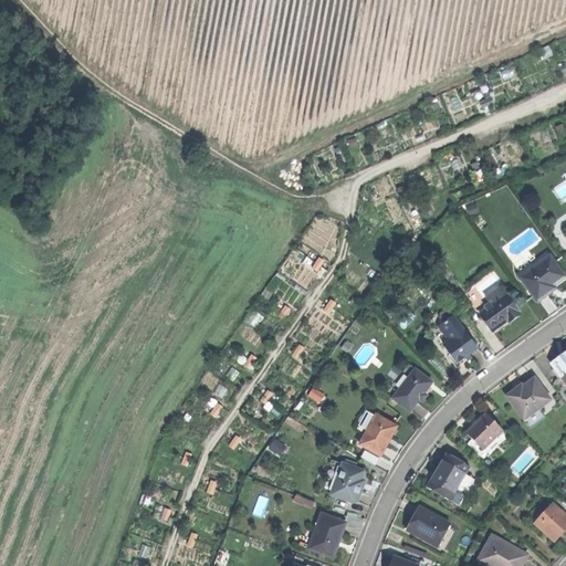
[(520,276),(537,301),(548,294),(545,289),(552,283),(553,284),(565,275),(551,254),(520,276)]
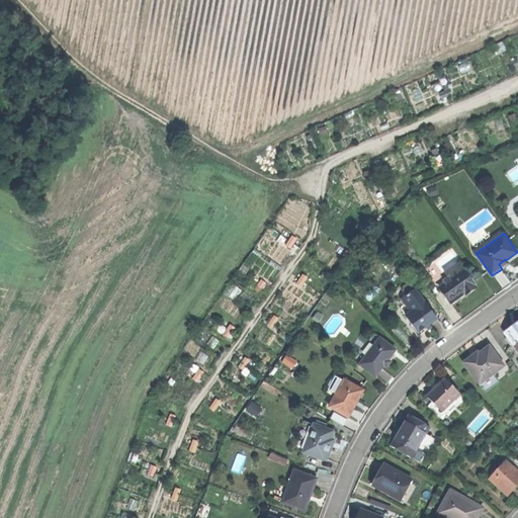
[(291,249),(298,240),(293,237),(287,246),(291,249)]
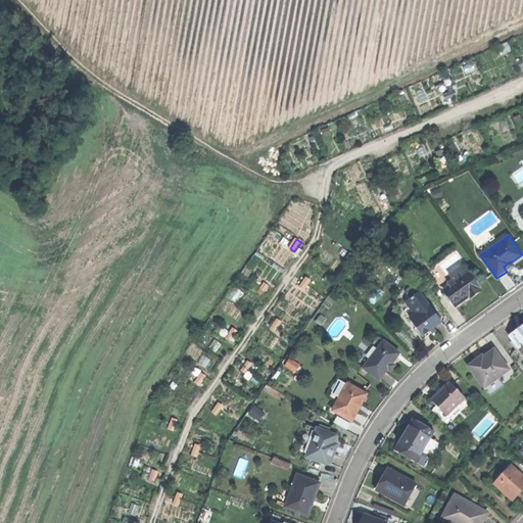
[(514,267),(511,263),(510,262),(504,267),(507,272),(510,269),(514,267)]
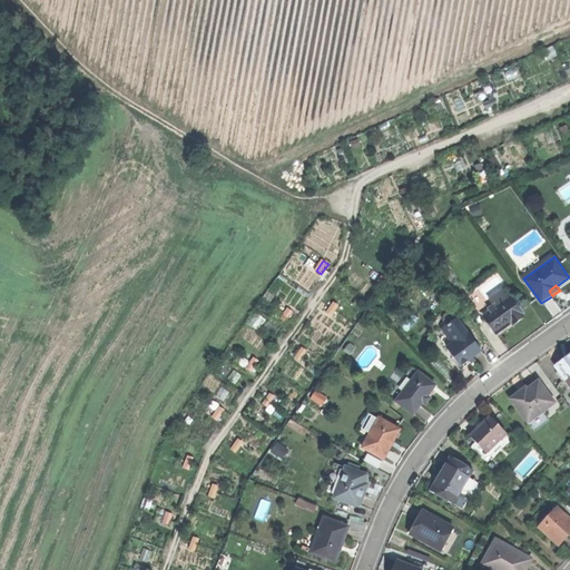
[(482,316),(495,333),(508,323),(521,313),(509,296),(494,307),(490,311),(482,316)]
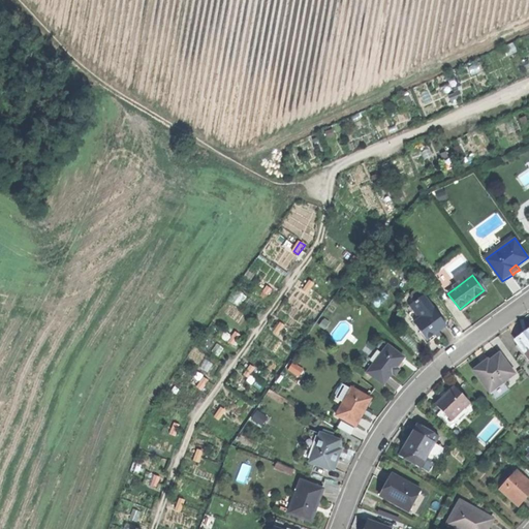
[(309,294),(315,284),(311,281),(304,291),(309,294)]
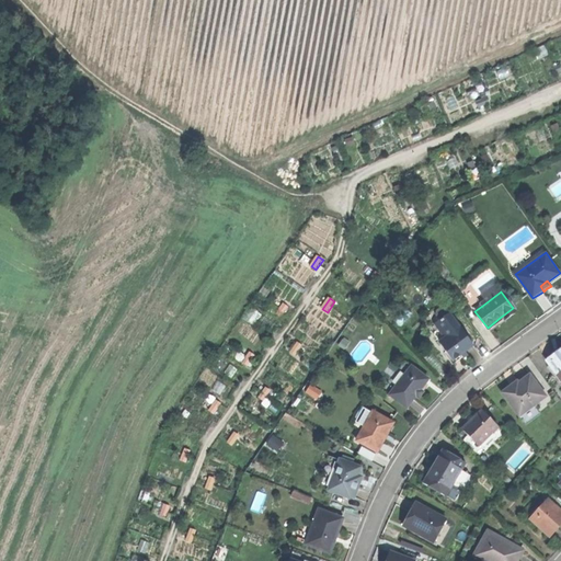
[(283,318),(289,307),(284,304),(277,315),(283,318)]
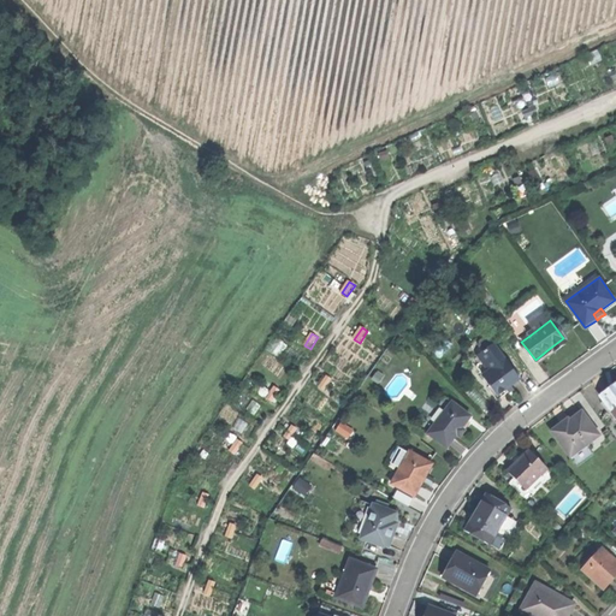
[(479,345),(483,350),(492,343),(487,338),(484,337),(479,341),(479,345)]
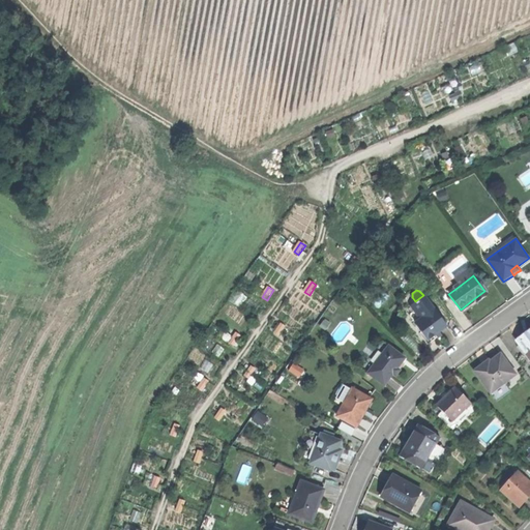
[(416,323),(429,340),(438,332),(447,325),(424,295),(423,295),(415,301),(414,302),(424,317),(416,323)]
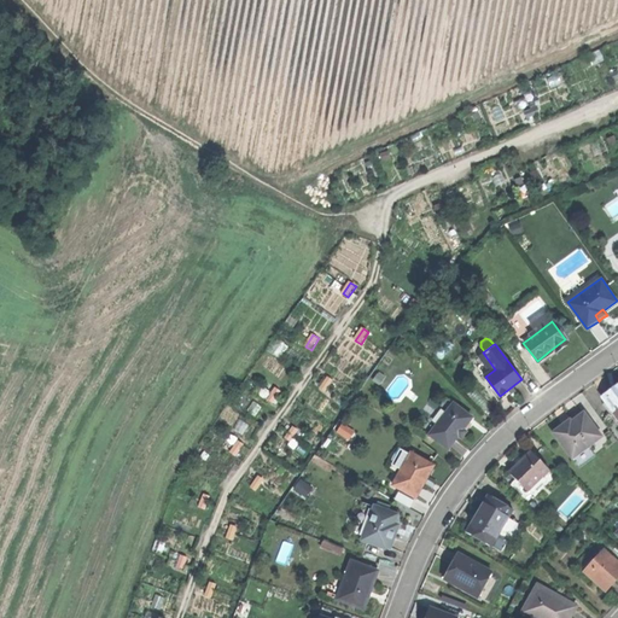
[(473,360),(485,377),(495,369),(483,353),(473,360)]
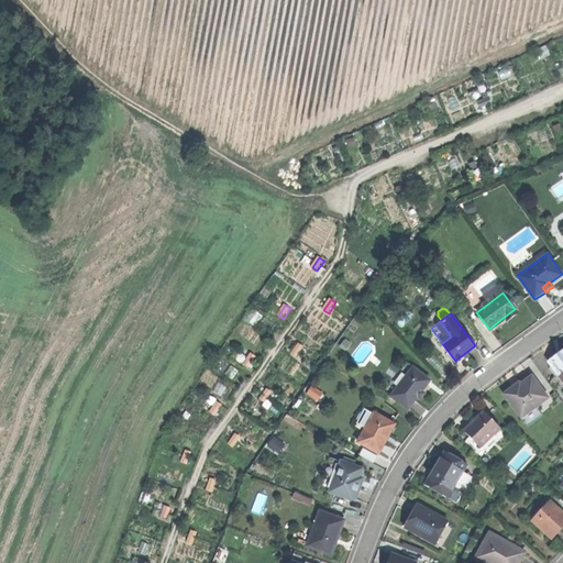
[(297,357),(305,348),(300,343),(293,353),(297,357)]
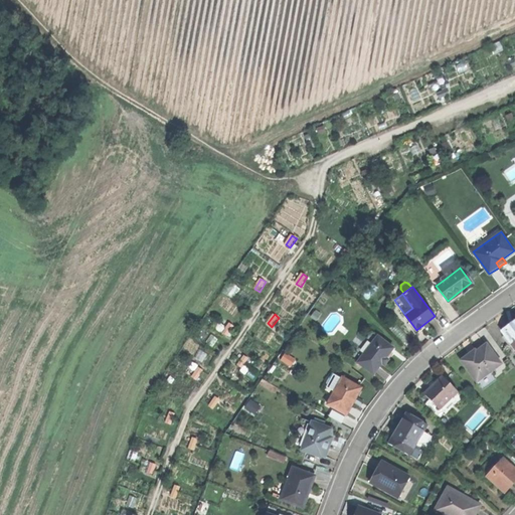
[(502,330),(514,347),(514,324),(513,326),(511,323),(502,330)]
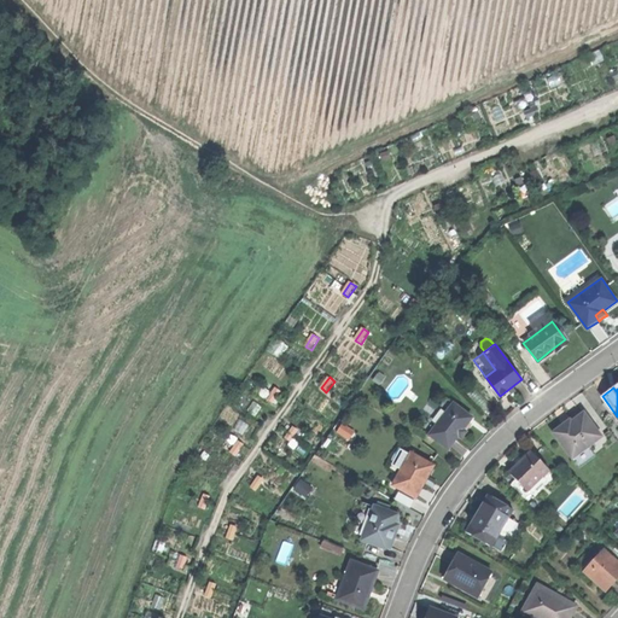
[(274,403),(281,392),(277,389),(268,400),(274,403)]
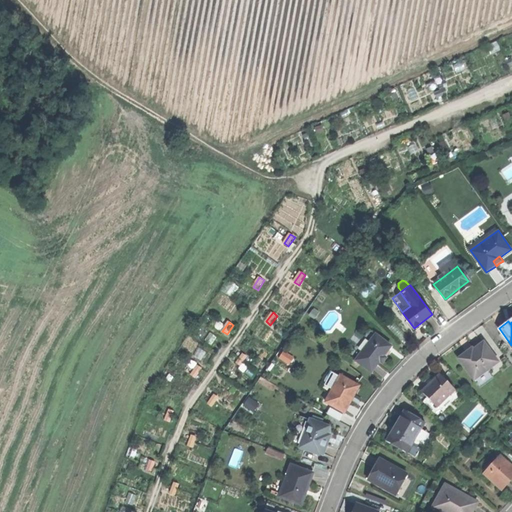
[(384,354),(391,346),(376,334),(356,359),(371,371),(380,360),(384,354)]
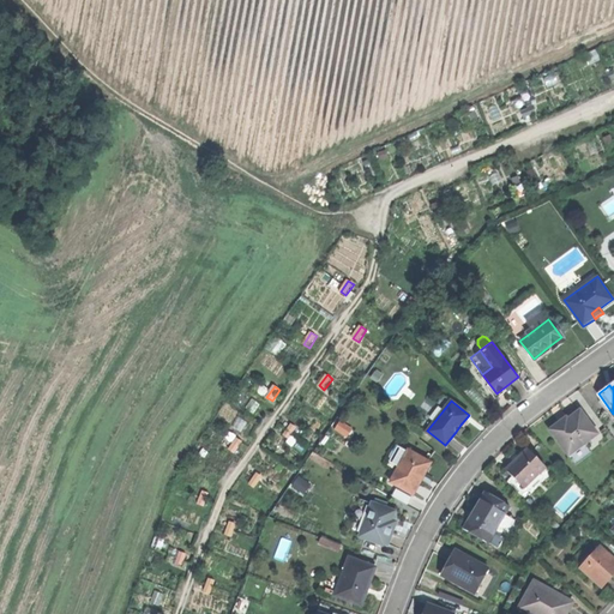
[(551,429),(569,455),(597,433),(581,410),(569,419),(563,423),(561,422),(551,429)]
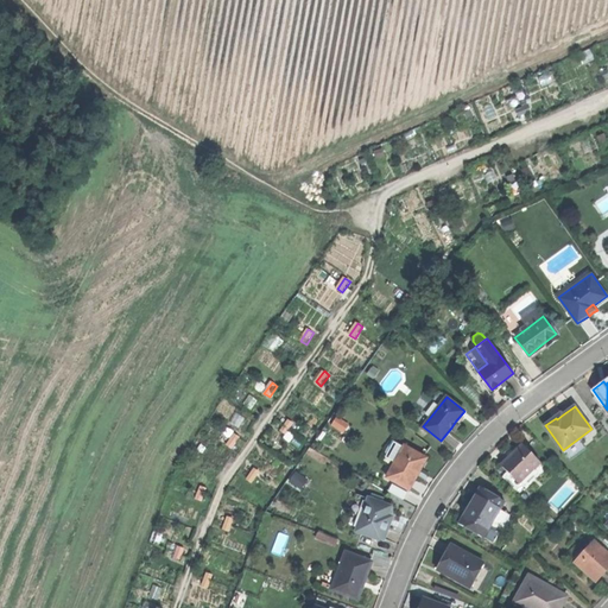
[(344,435),(350,426),(339,418),(333,426),(344,435)]
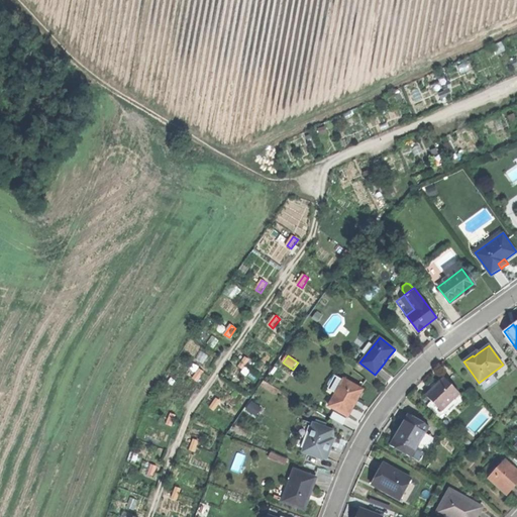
[(251,364),(240,358),(238,364),(248,369),(251,364)]
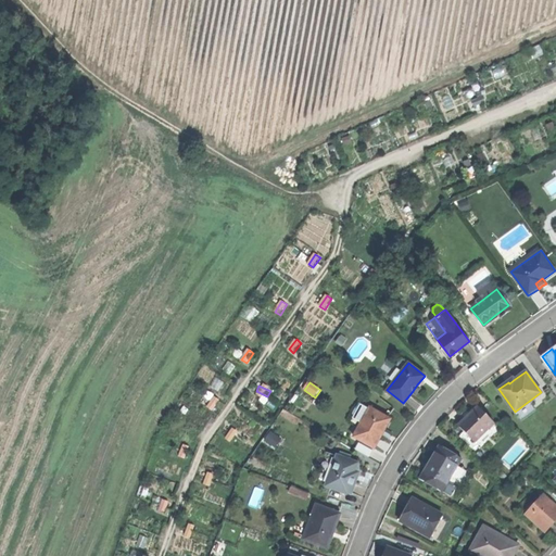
[(213,411),(219,400),(215,396),(207,407),(213,411)]
